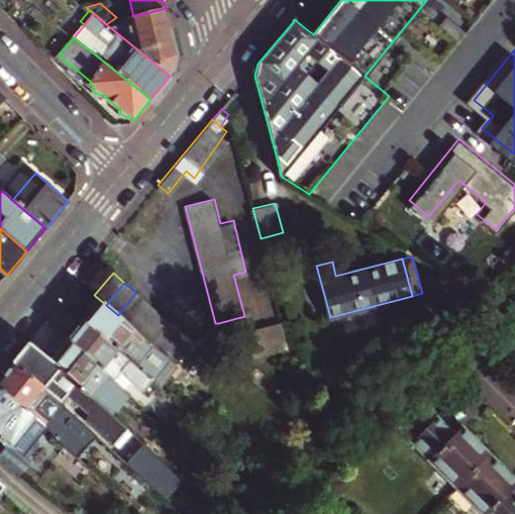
[(118,315),(130,325),(148,303),(136,292),(118,315)]
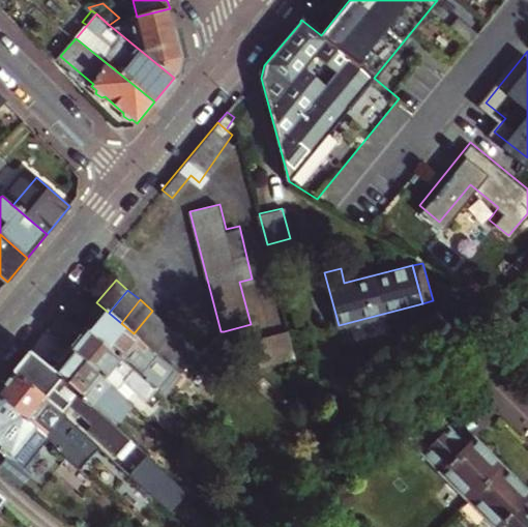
[(88,311),(95,317),(103,308),(96,302),(95,301),(88,311)]
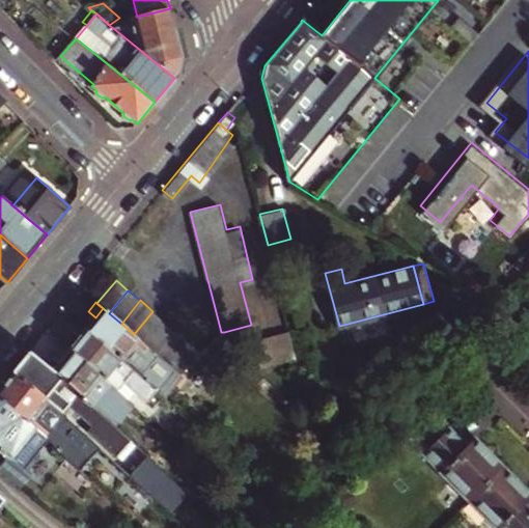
[(169,364),(158,355),(146,344),(134,334),(121,324),(109,313),(103,308),(95,317),(86,328),(156,389),(164,395),(168,390),(162,385),(175,369),(169,364)]
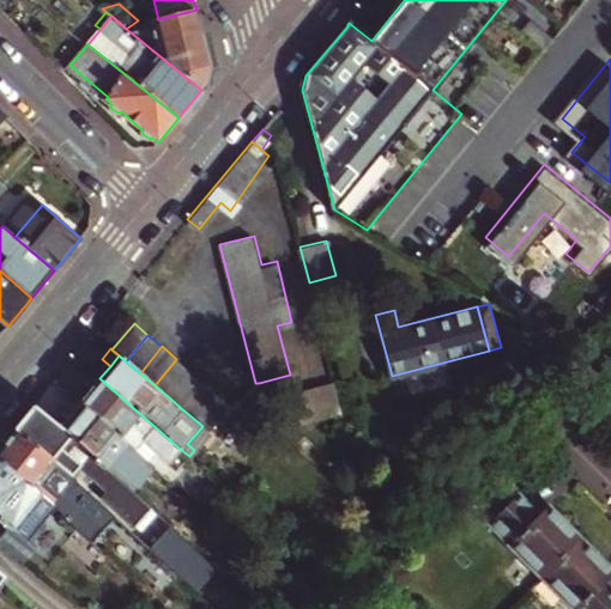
[(155,385),(169,397),(191,371),(176,359),(155,385)]
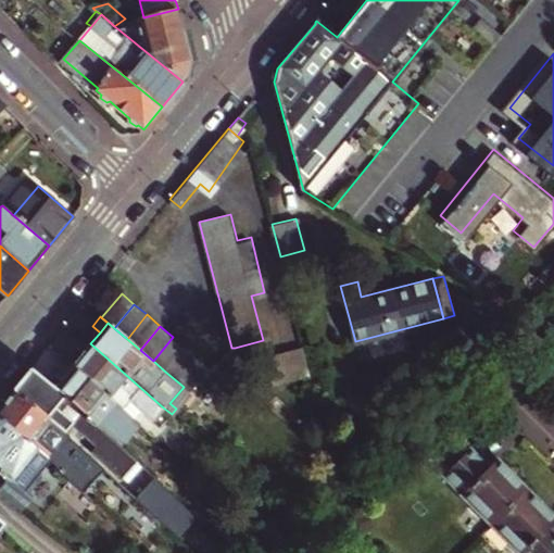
[(153,361),(165,372),(185,347),(173,337),(153,361)]
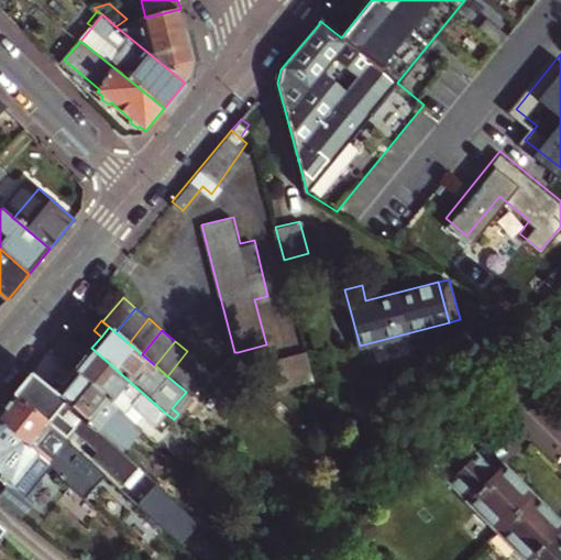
[(276,385),(268,357),(266,344),(238,352),(276,385)]
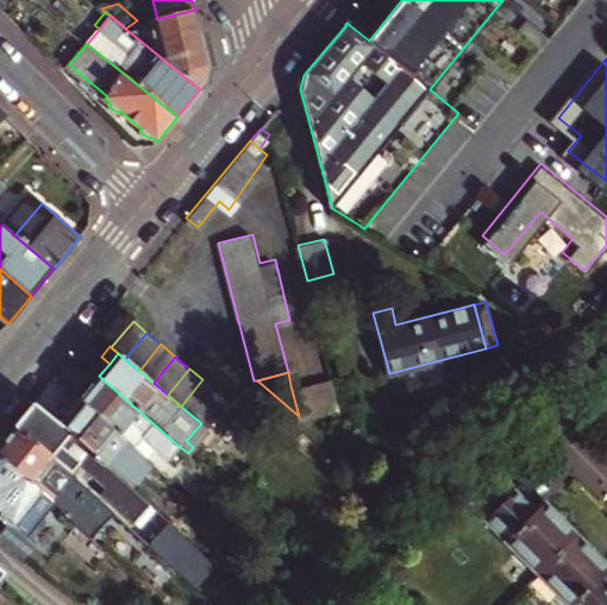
[(167,460),(179,446),(99,376),(91,386),(86,382),(76,392),(81,398),(79,401),(132,447),(141,439),(167,460)]
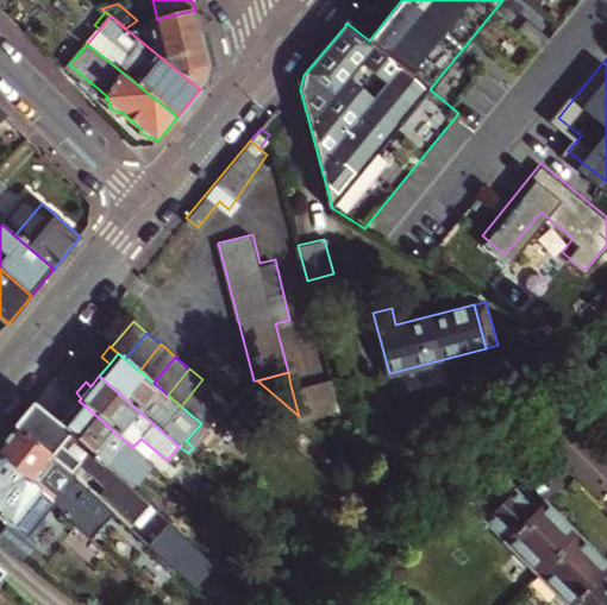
[(300,420),(342,411),(332,377),(291,385),(299,416),(300,420)]
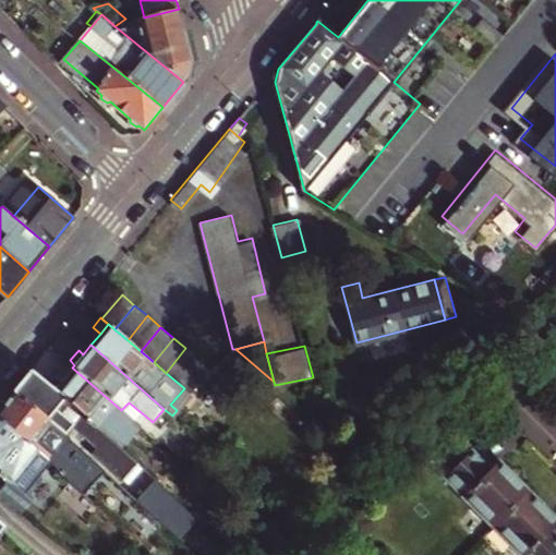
[(166,373),(178,383),(197,358),(185,348),(166,373)]
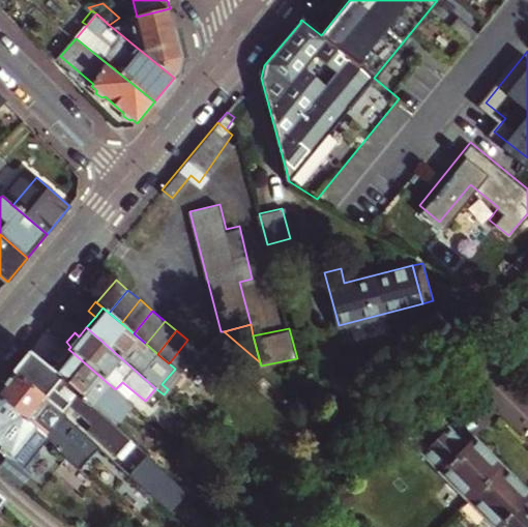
[(175,369),(180,374),(200,350),(187,340),(169,363),(175,369)]
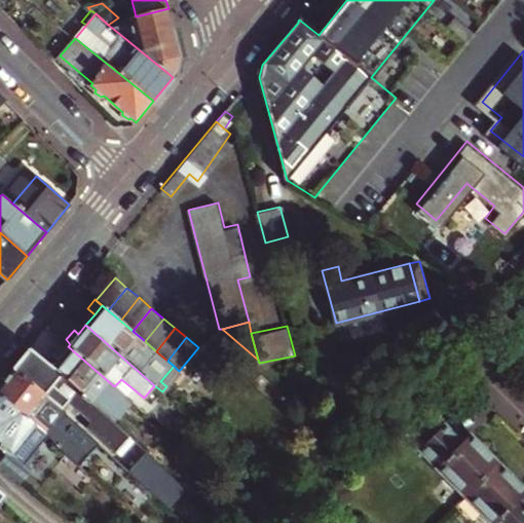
[(114,386),(68,346),(50,367),(112,423),(131,401),(114,386)]
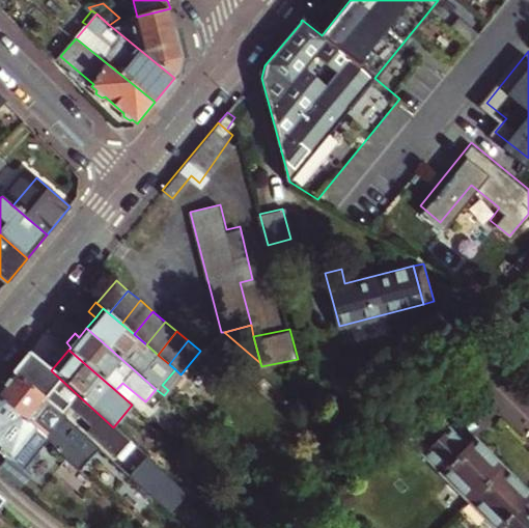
[(113,427),(51,370),(30,353),(14,372),(60,415),(67,407),(90,428),(88,432),(117,457),(131,443),(113,427)]
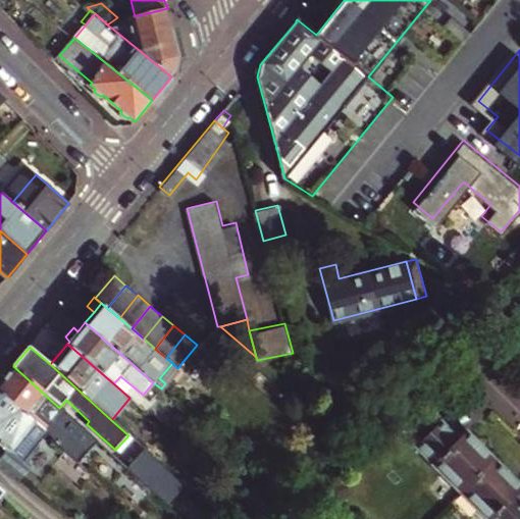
[(64,412),(59,408),(13,366),(0,382),(0,391),(48,434),(63,449),(85,467),(93,458),(54,424),(64,412)]
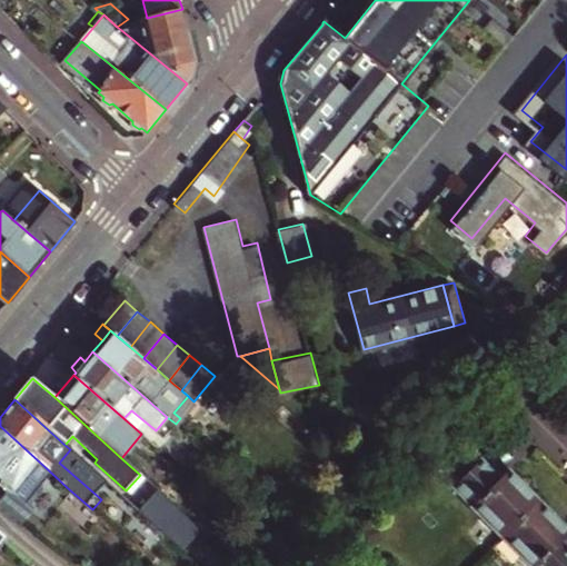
[(35,508),(28,502),(52,474),(0,426),(0,480),(7,487),(0,496),(0,503),(23,520),(35,508)]
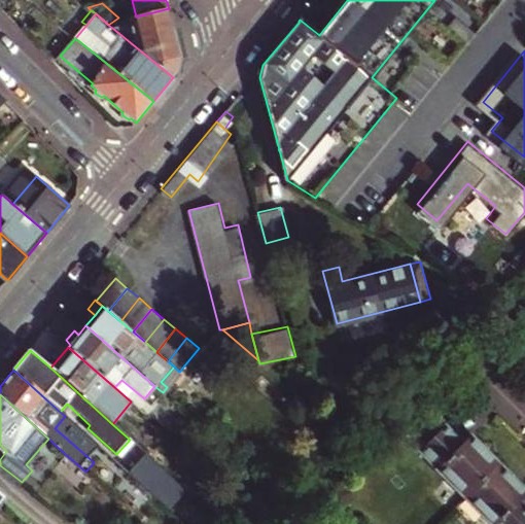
[(467,494),(499,463),(470,434),(463,442),(446,424),(422,447),(467,494)]
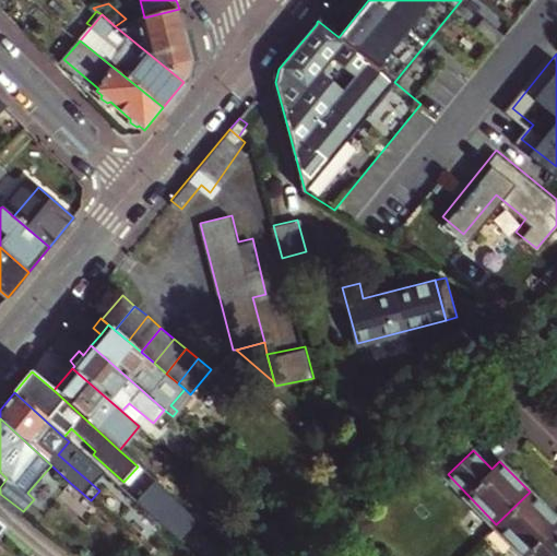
[(81,510),(91,500),(68,481),(59,491),(81,510)]
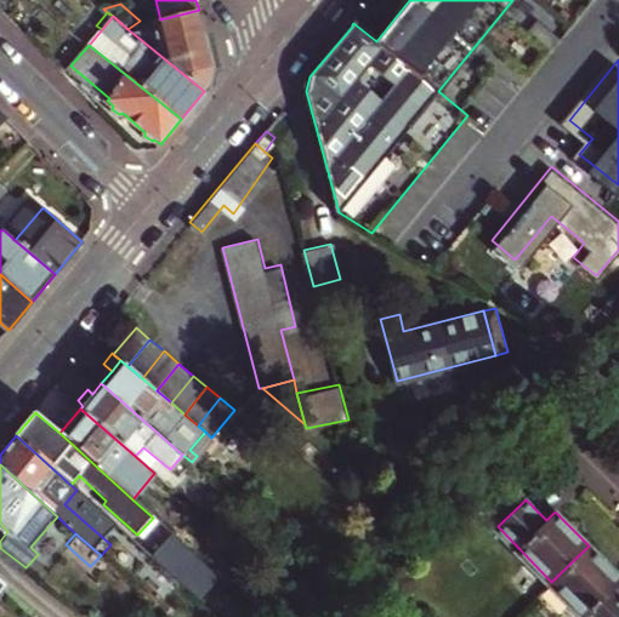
[(216,616),(253,616),(257,612),(171,533),(151,558),(216,616)]
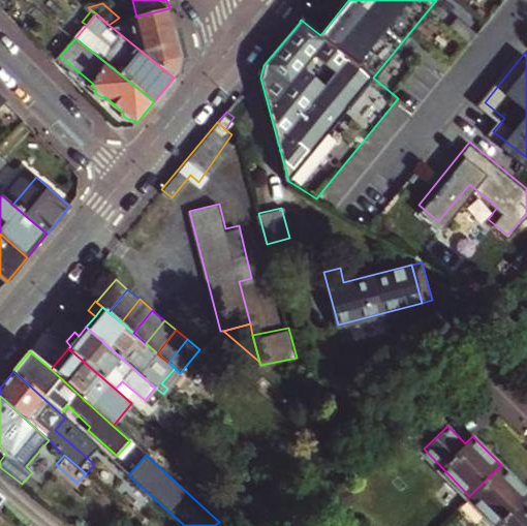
[(526,505),(523,501),(526,497),(526,491),(501,465),(469,496),(499,525),(526,525),(526,505)]
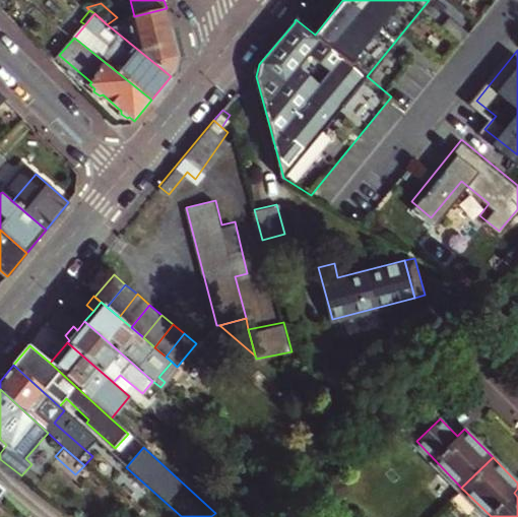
[(75,474),(83,481),(91,472),(84,465),(75,474)]
